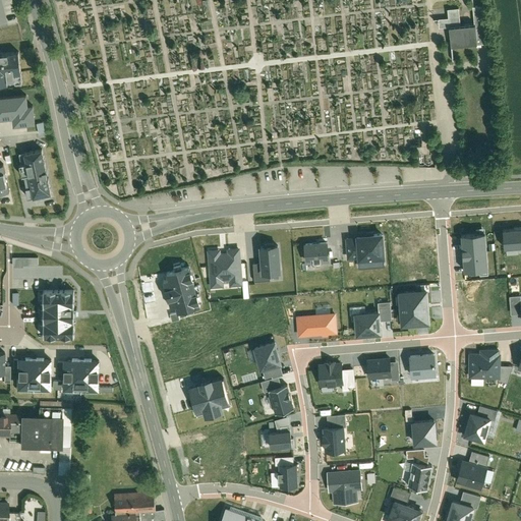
[(472,7),(474,25),(476,46),(489,45),(486,6),(472,7)]
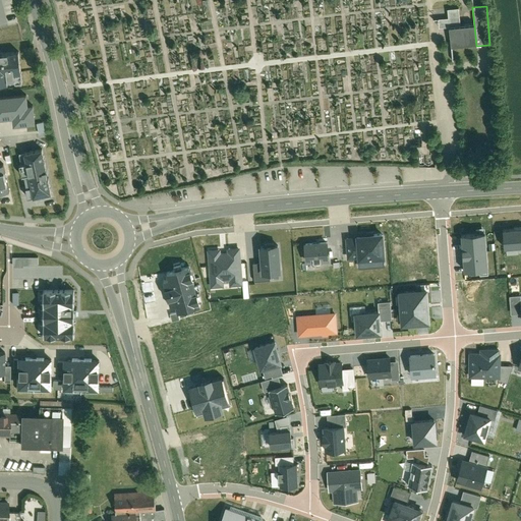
[(450,27),(460,26),(459,9),(448,9),(449,19),(439,20),(440,29),(450,27)]
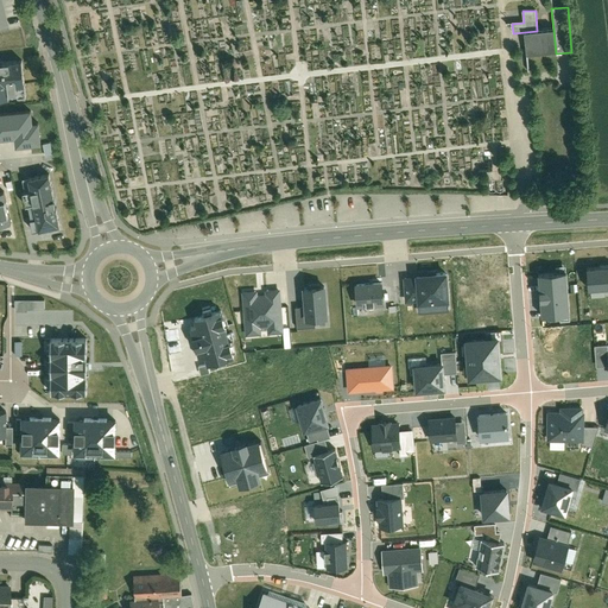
[(537,31),(525,32),(526,56),(556,54),(553,30),(537,31)]
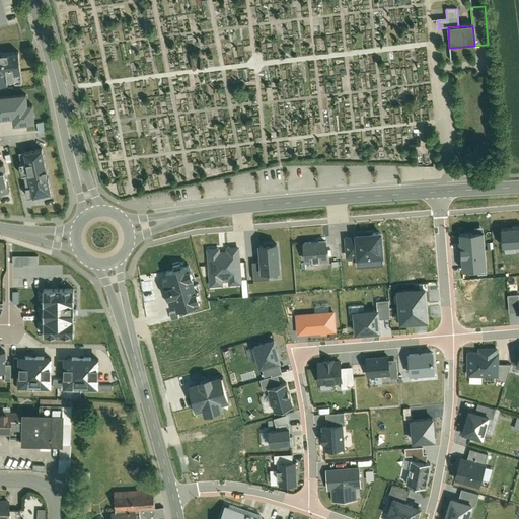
[(19,54),(0,55),(0,87),(8,87),(8,80),(21,79),(19,54)]
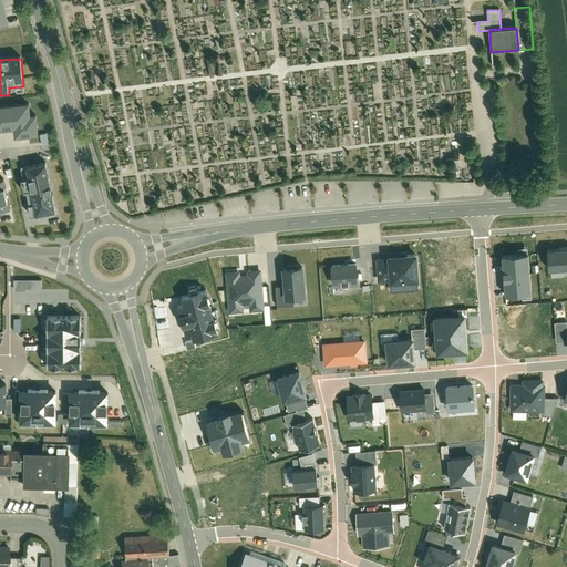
[(0,132),(16,131),(17,141),(39,138),(37,120),(32,120),(30,107),(0,110),(0,132)]
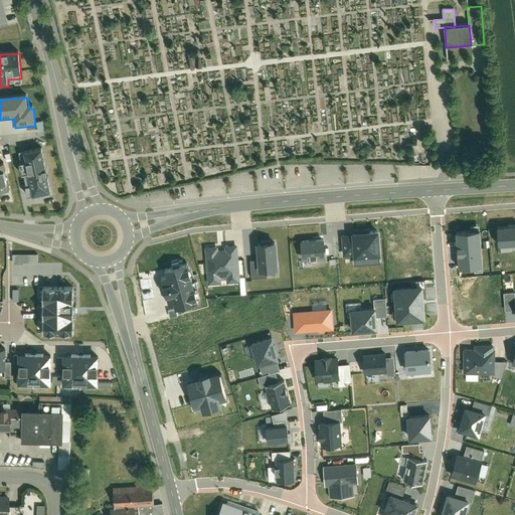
[(42,153),(26,156),(35,198),(51,195),(42,153)]
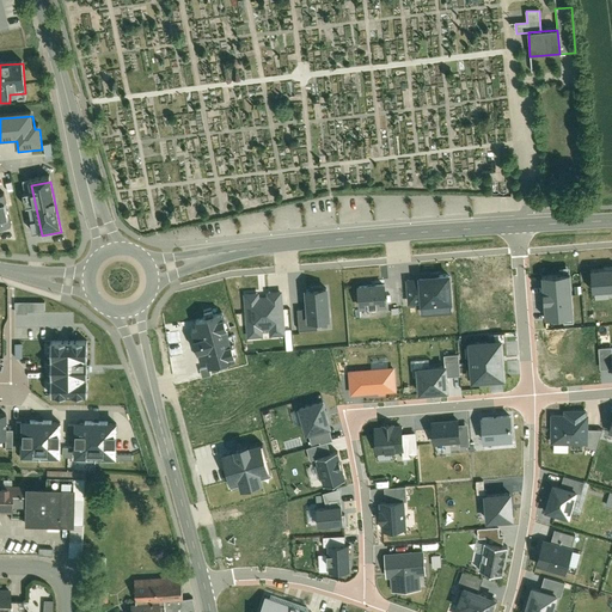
[(2,193),(0,193),(0,228),(11,227),(2,193)]
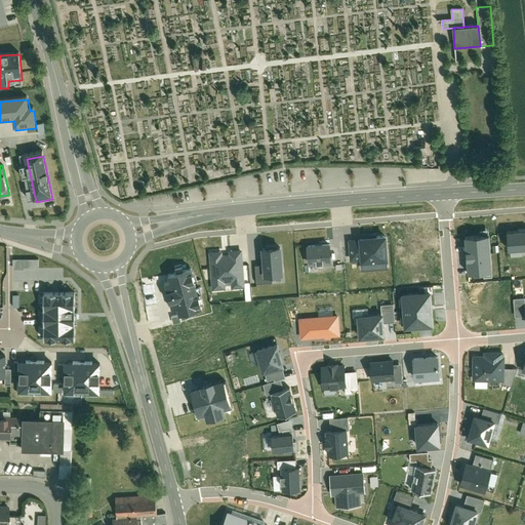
[(524,234),(506,236),(507,253),(524,251),(524,234)]
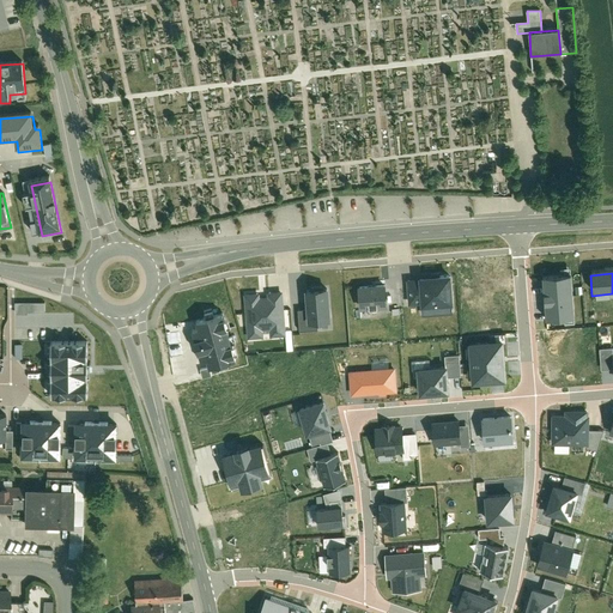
[(571,277),(542,279),(546,320),(575,317),(571,277)]
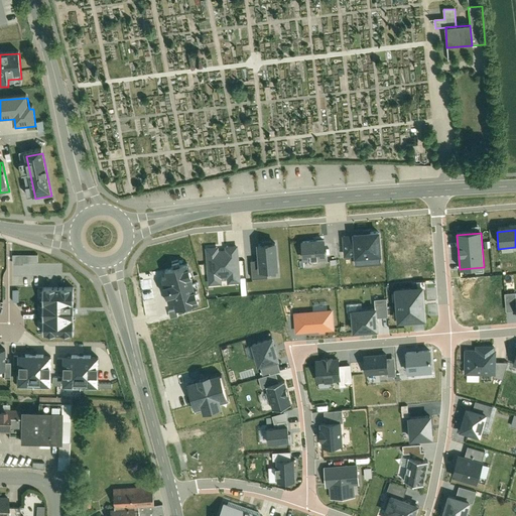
[(379,237),(353,238),(353,239),(344,239),(345,257),(354,257),(354,262),(380,261),(379,237)]
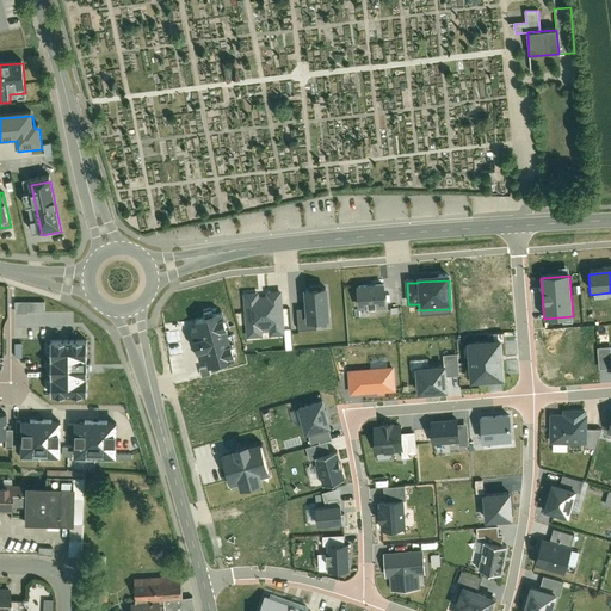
[(382,287),(355,288),(357,310),(384,308),(382,287)]
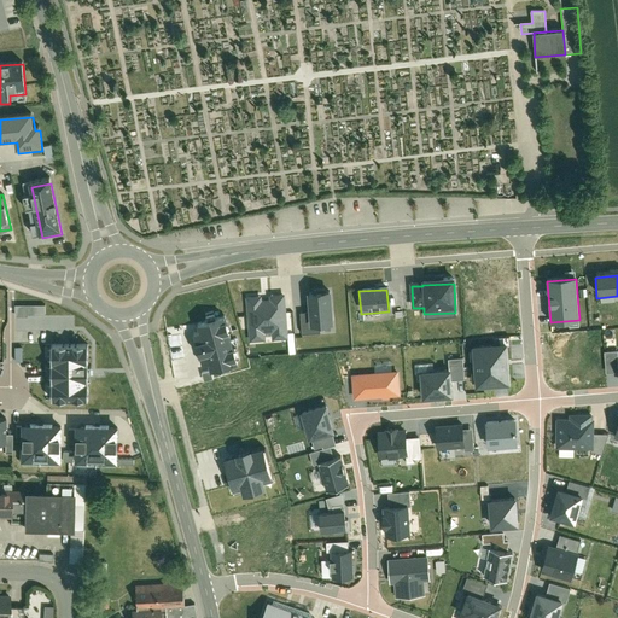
[(330,295),(309,296),(310,328),(331,327),(330,295)]
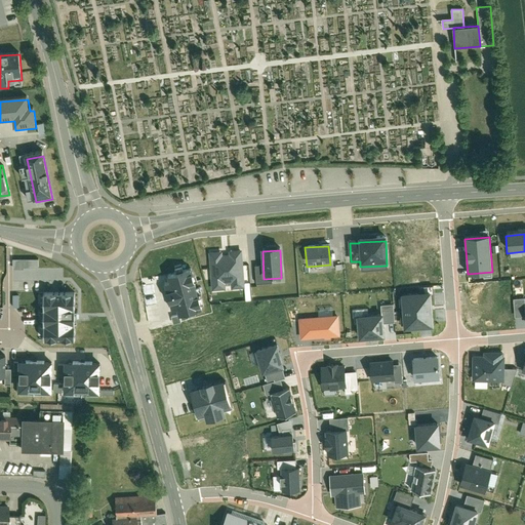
[(242,251),(210,254),(213,291),(244,289),(242,251)]
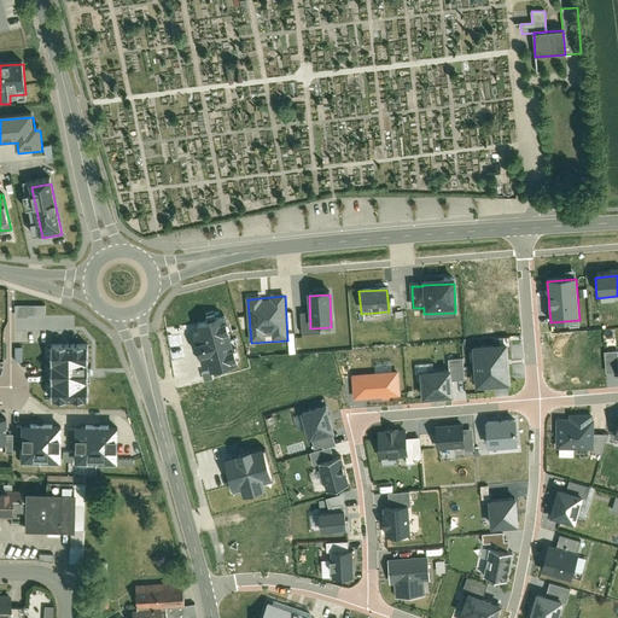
[(16,314),(46,314),(46,303),(16,303),(16,314)]
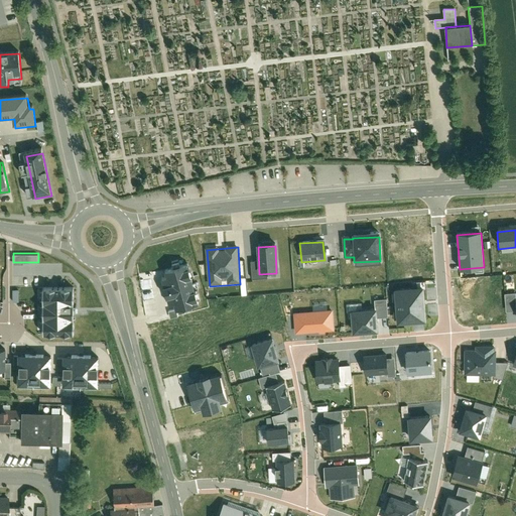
[(198,299),(186,262),(167,268),(169,276),(164,277),(171,301),(176,300),(177,305),(198,299)]
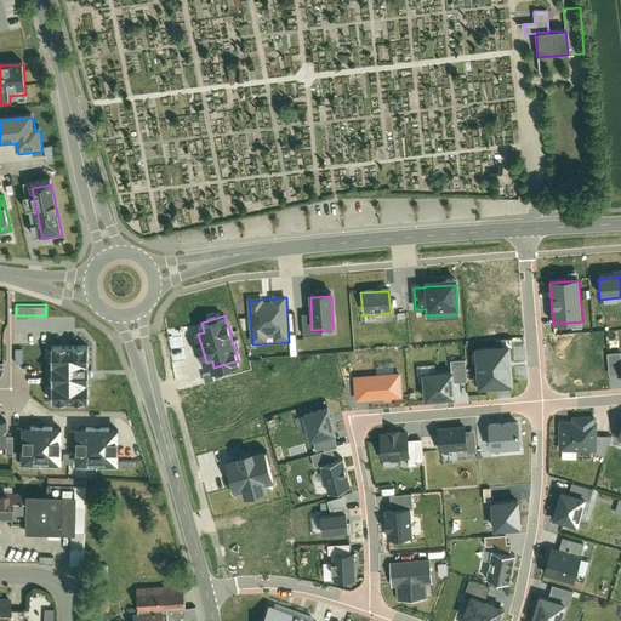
[(508,345),(477,347),(479,385),(512,382),(508,345)]
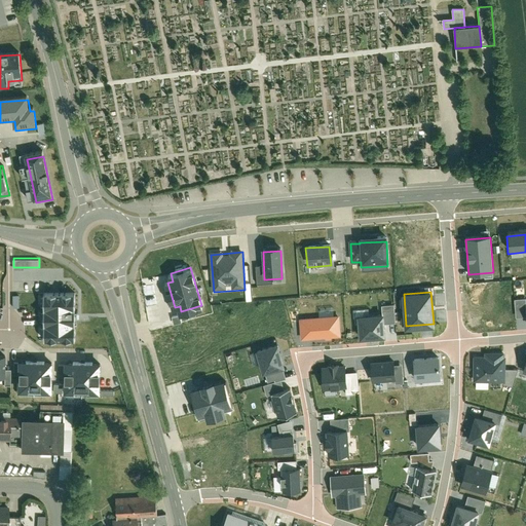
[(75,293),(45,293),(46,341),(76,340),(75,293)]
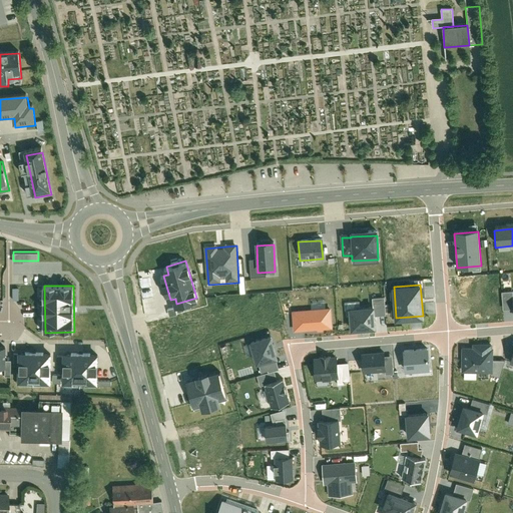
[(512,310),(512,301),(512,297),(512,294),(502,294),(503,311),(512,310)]
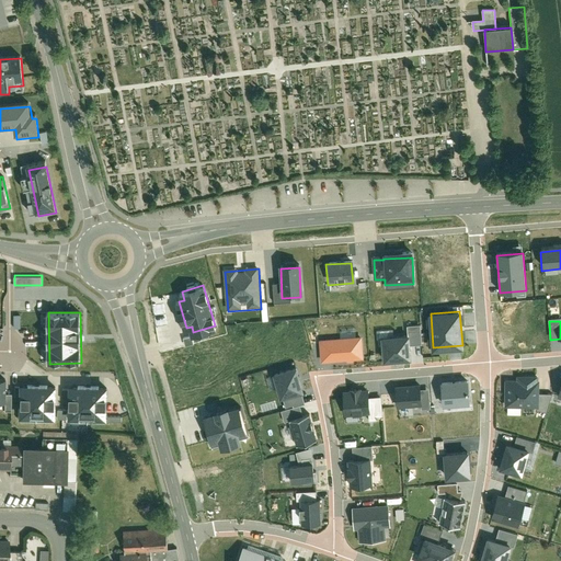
[(407,328),(408,340),(409,346),(421,345),(419,328),(407,328)]
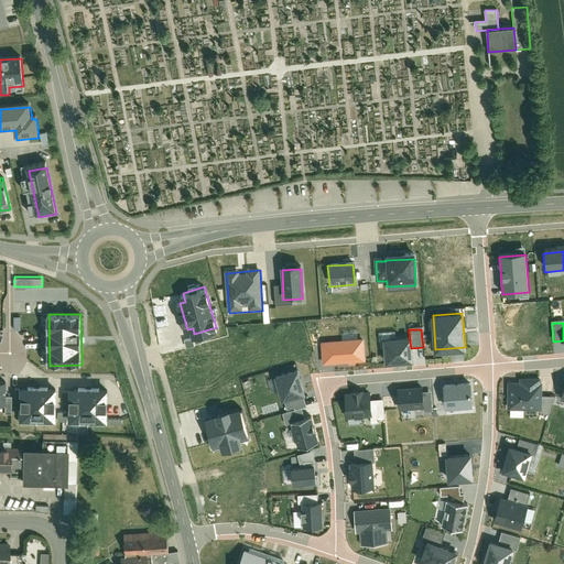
[(362,340),(320,344),(321,365),(364,362),(362,340)]
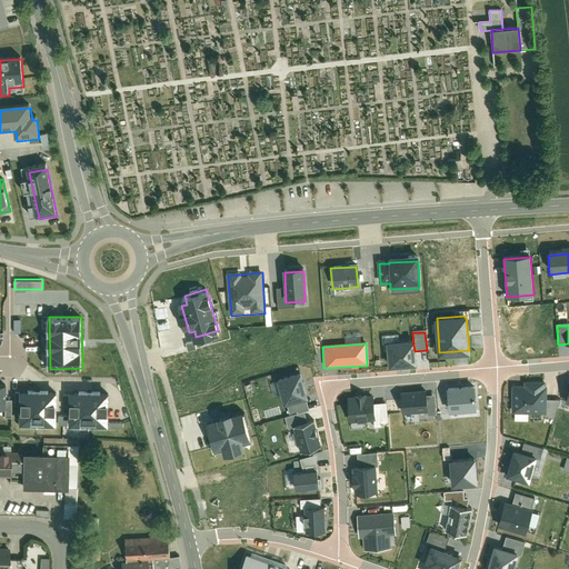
[(413,345),(387,347),(389,370),(416,368),(415,351),(413,345)]
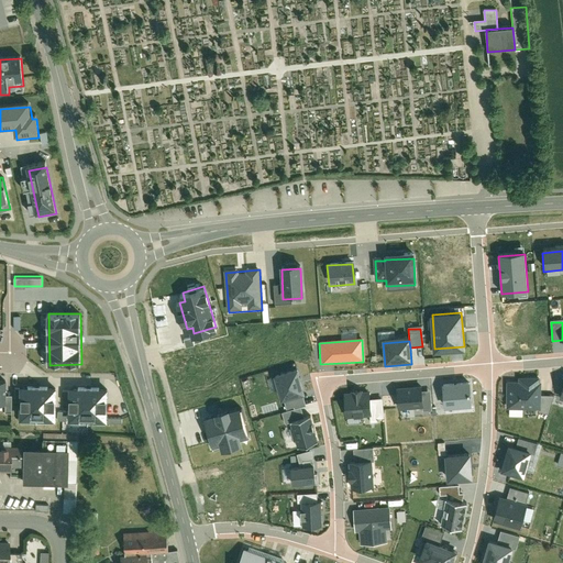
[(297,372),(274,379),(282,404),(284,403),(302,396),(305,396),(297,372)]
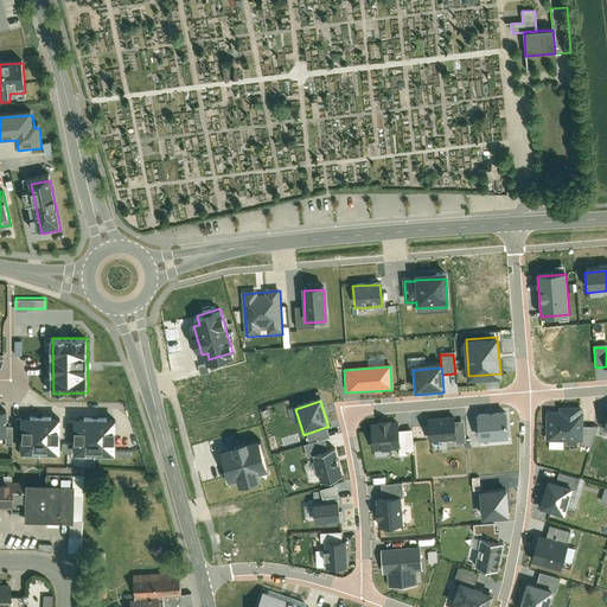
[(505,413),(478,415),(479,440),(506,439),(505,413)]
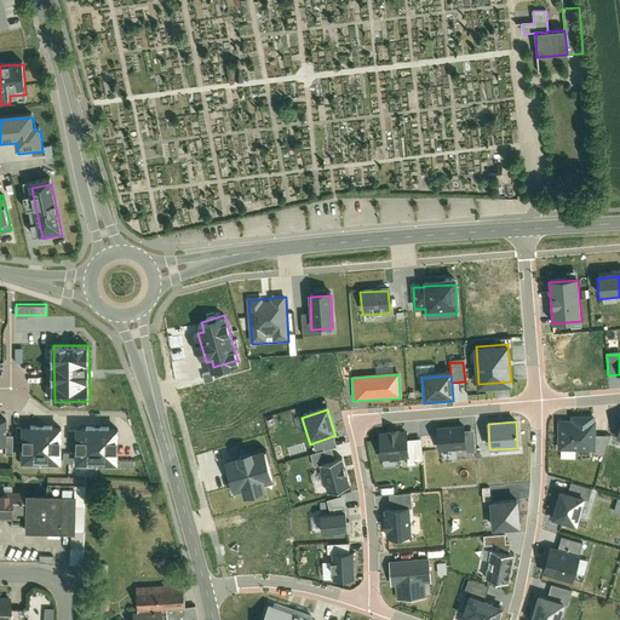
[(597,424),(558,424),(558,451),(593,451),(596,451),(596,437),(597,424)]
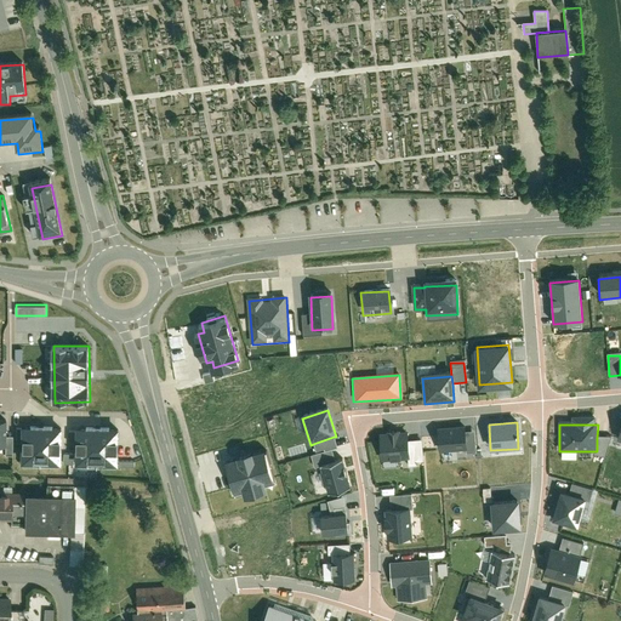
[(61,428),(20,428),(18,466),(61,466),(61,428)]
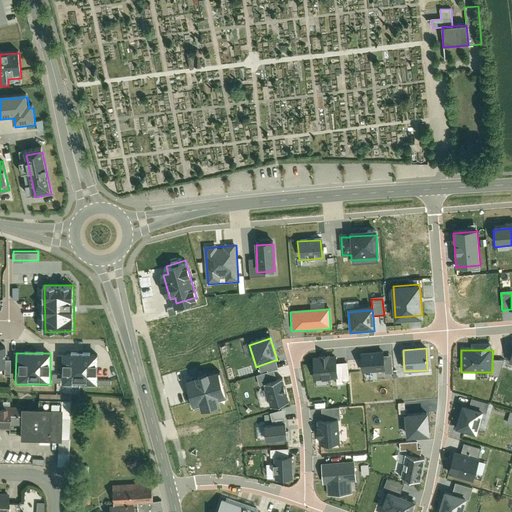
[(382,353),(360,355),(361,373),(384,371),(383,357),(382,353)]
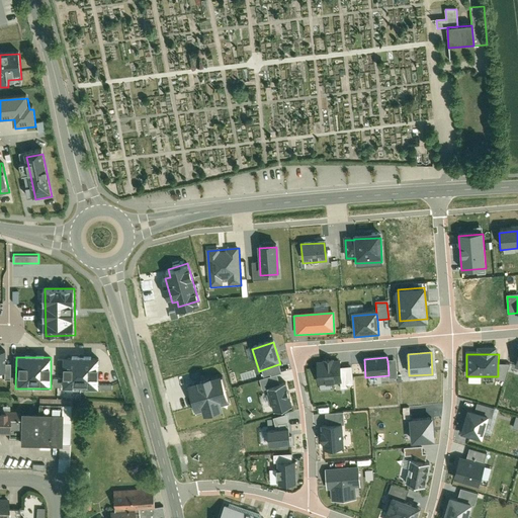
[(98,358),(63,358),(63,389),(98,390),(98,358)]
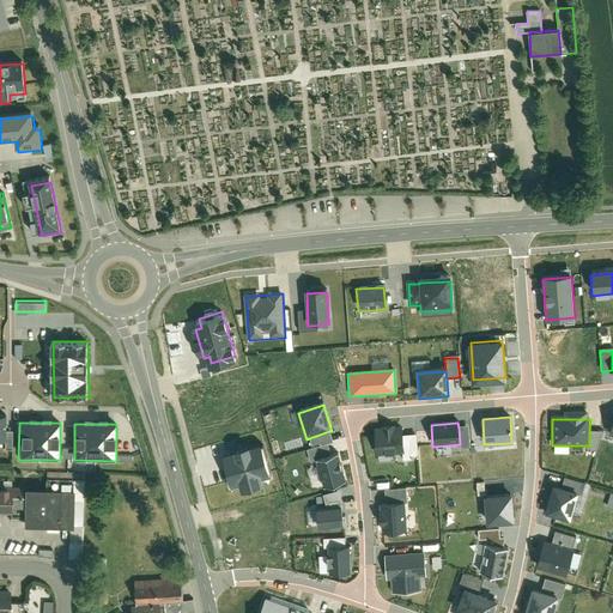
[(402,428),(375,429),(376,455),(384,455),(384,456),(394,456),(394,454),(404,454),(404,436),(402,428)]
